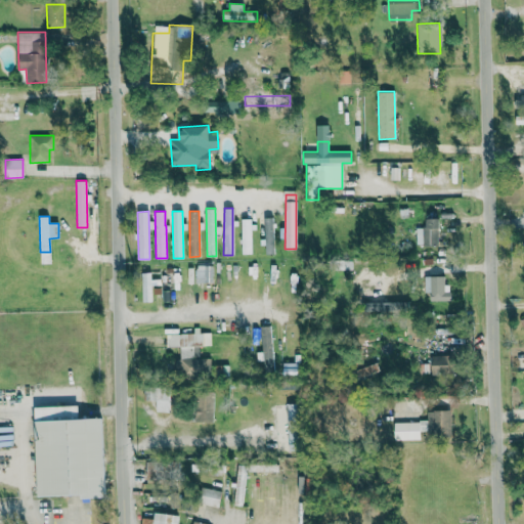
[(265,253),(273,253),(273,218),(265,218),(265,253)]
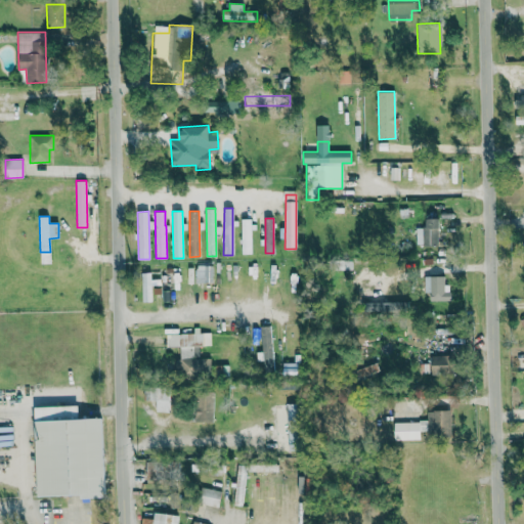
[(417,245),(438,245),(438,218),(425,218),(426,227),(416,227),(417,245)]
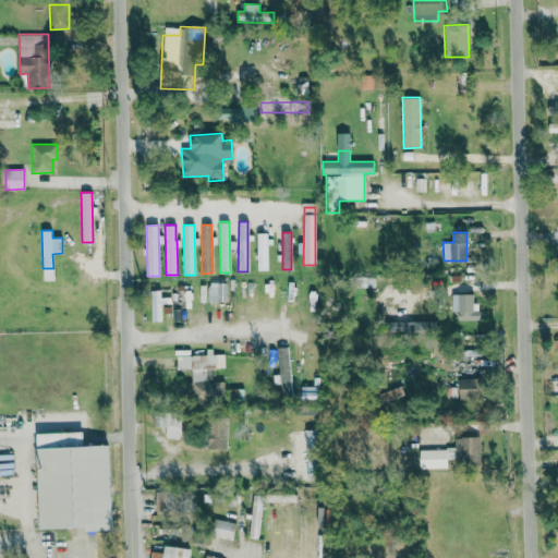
[(257,270),(268,270),(267,233),(256,233),(257,270)]
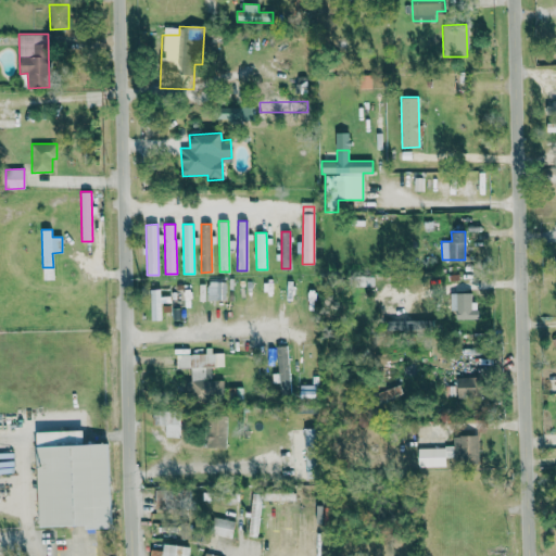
[(226,300),(226,281),(207,281),(207,300),(226,300)]
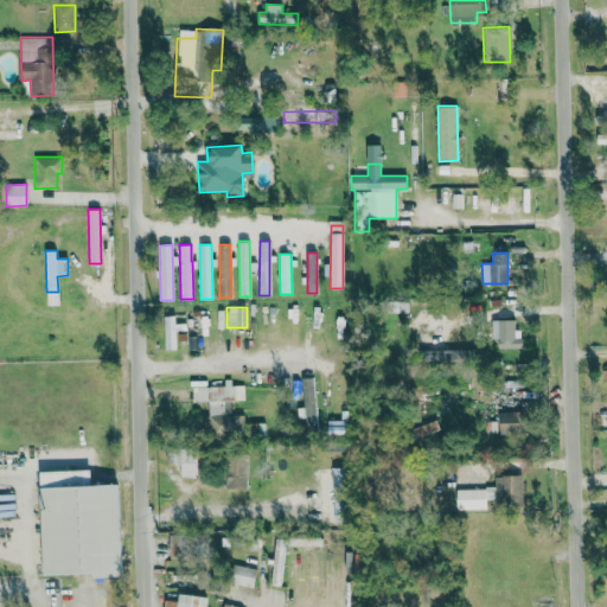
[(174,315),(164,315),(165,350),(176,349),(174,315)]
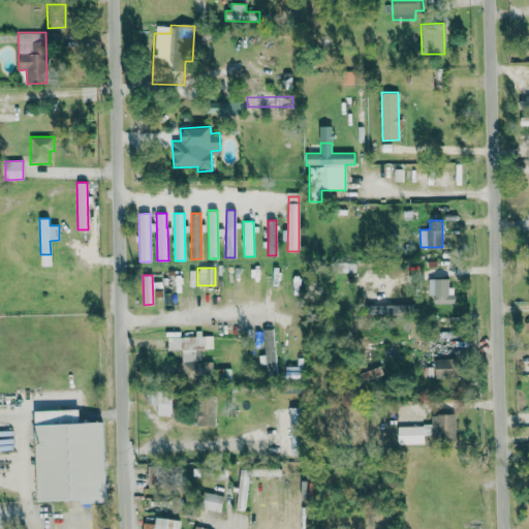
[(428,279),(429,296),(434,294),(434,304),(449,303),(448,278),(428,279)]
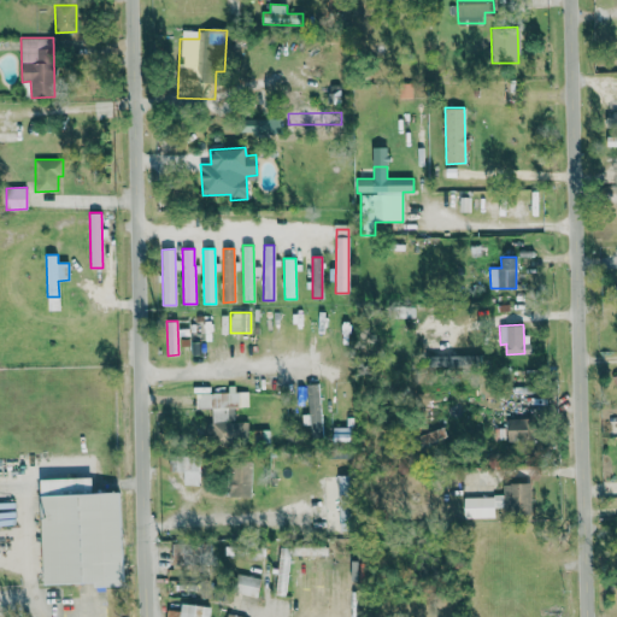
[(306,383),(309,413),(305,413),(306,434),(322,433),(318,383),(306,383)]
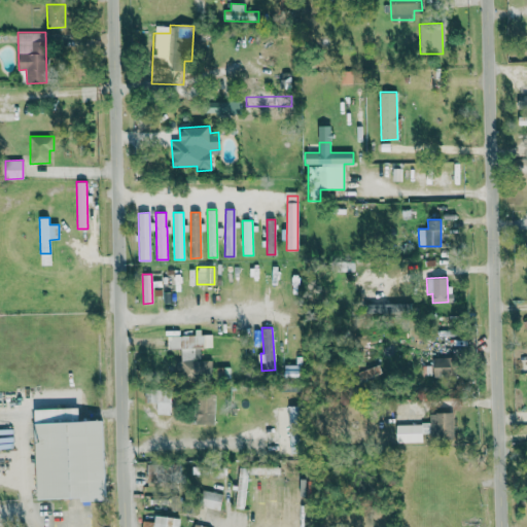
[(167,336),(167,348),(181,348),(181,360),(177,360),(177,382),(211,383),(212,360),(200,360),(200,347),(212,347),(212,335),(198,335),(198,336),(167,336)]
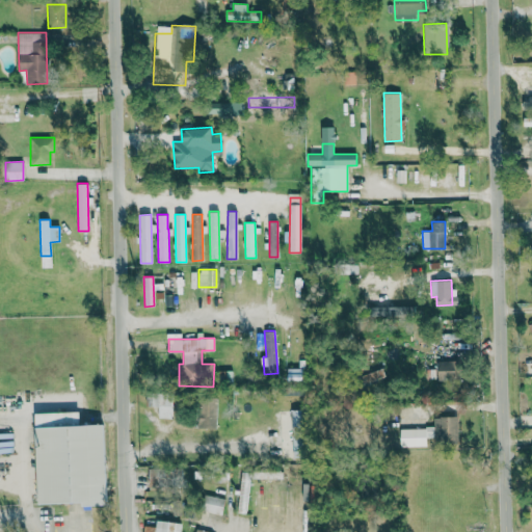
[(437,361),(439,380),(462,379),(461,360),(437,361)]
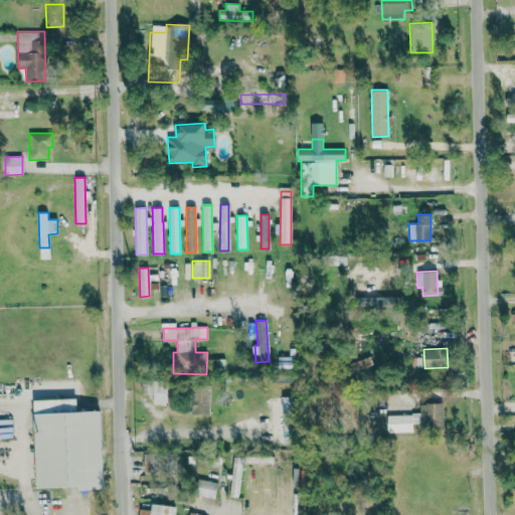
[(224,358),(210,359),(210,369),(224,368),(224,358)]
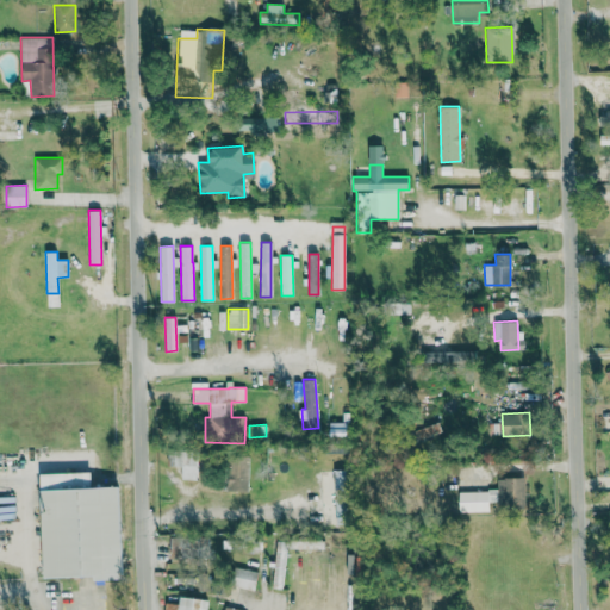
[(167,466),(181,466),(181,479),(195,480),(197,449),(168,449),(167,466)]
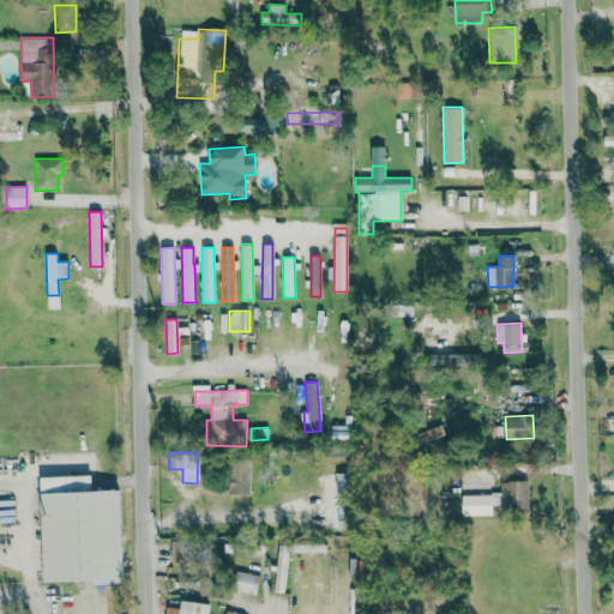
[(250,494),(251,461),(229,459),(229,494),(250,494)]
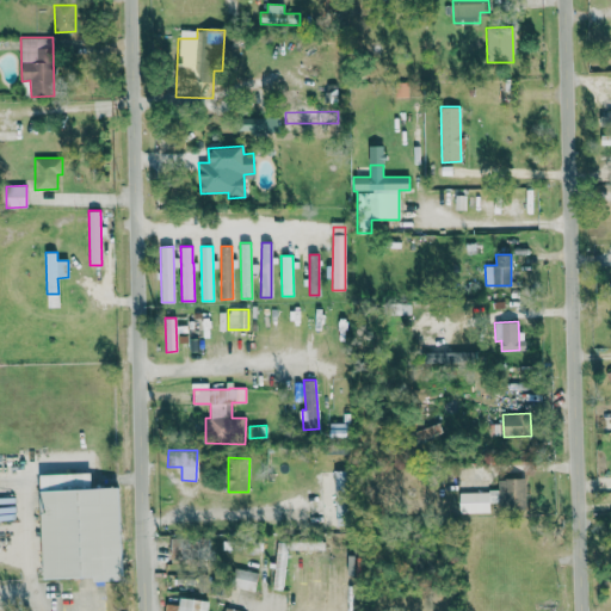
[(39,474),(44,579),(96,576),(96,581),(123,580),(119,487),(91,487),(91,473),(39,474)]
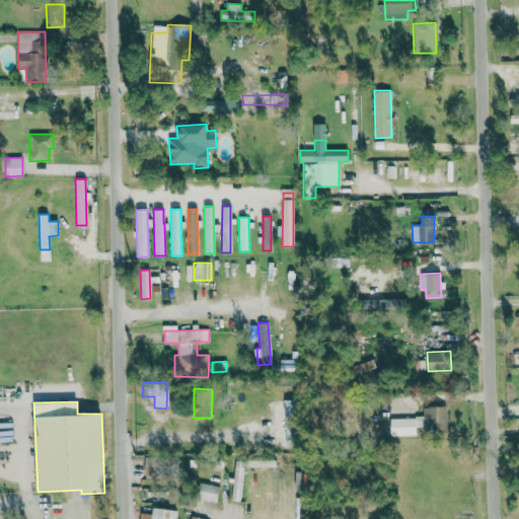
[(447,406),(424,405),(424,431),(446,431),(447,406)]
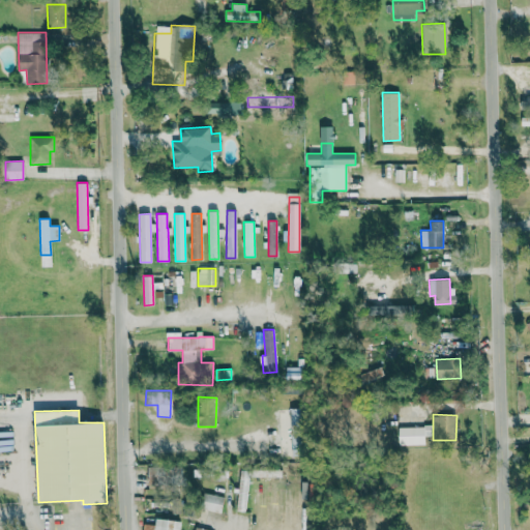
[(399,427),(399,444),(425,444),(425,436),(432,436),(432,427),(399,427)]
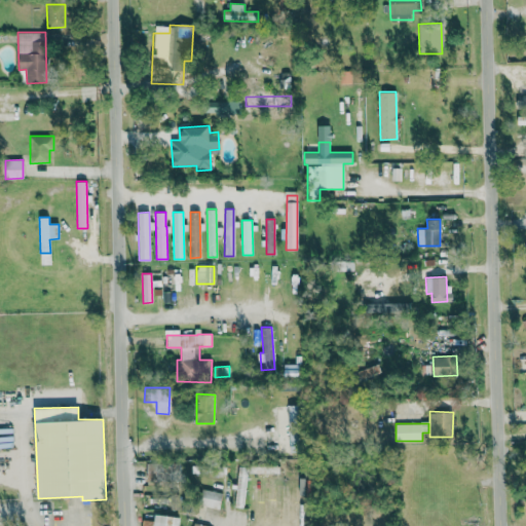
[(159,463),(147,463),(146,479),(159,479),(159,463)]
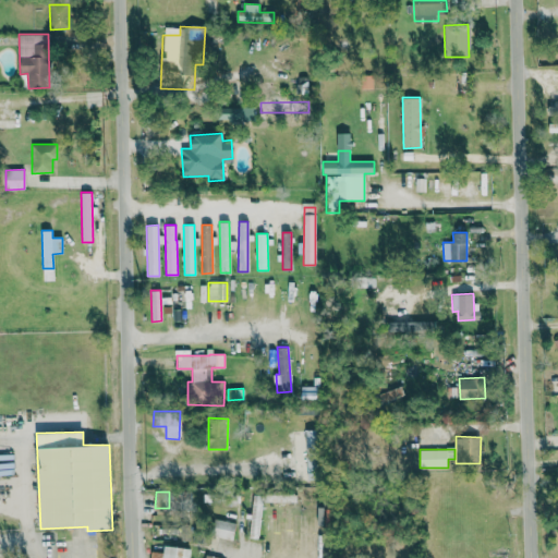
[(265,502),(294,501),(294,493),(264,494),(265,502)]
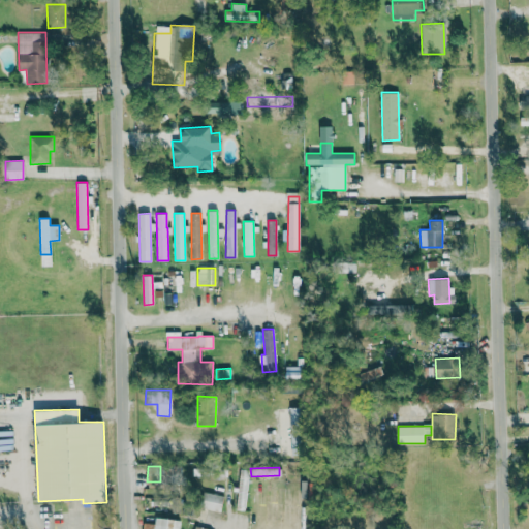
[(247,469),(239,469),(237,509),(246,510),(247,469)]
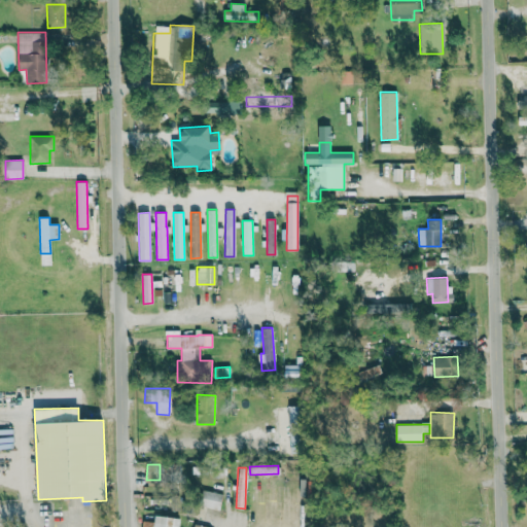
[(222,494),(202,490),(199,504),(219,510),(222,494)]
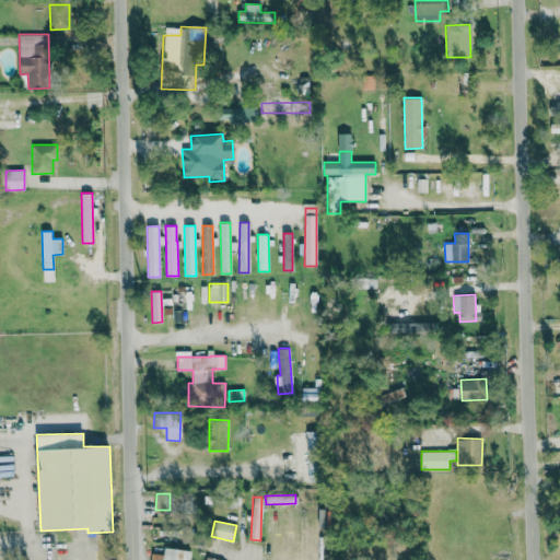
[(152,552),(150,559),(188,559),(190,550),(164,548),(163,553),(152,552)]
